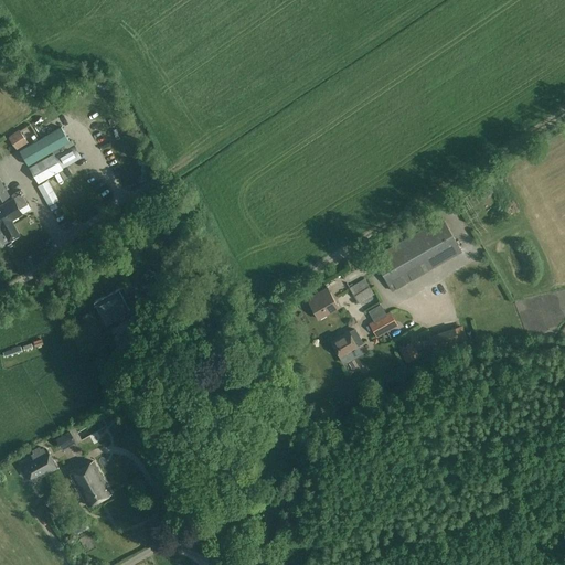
[(20,151),(29,166),(70,141),(61,127),(20,151)]
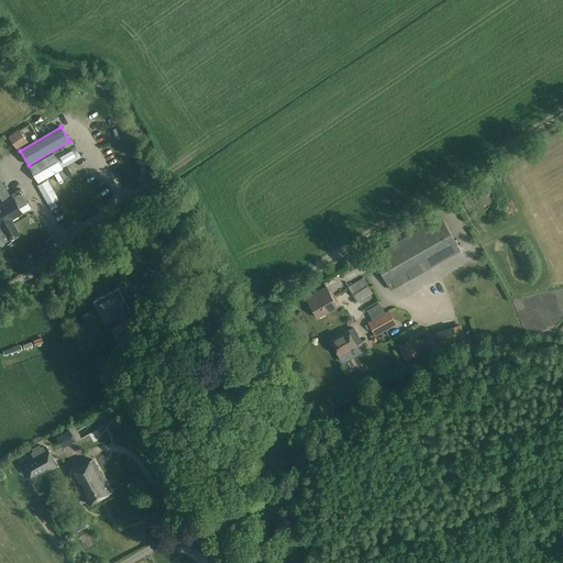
[(8,136),(17,150),(29,142),(20,129),(8,136)]
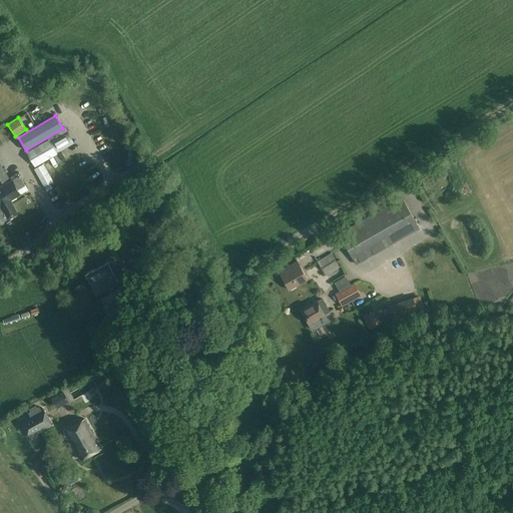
[(56,152),(73,142),(67,131),(50,140),(49,139),(26,152),(35,166),(57,153),(56,152)]
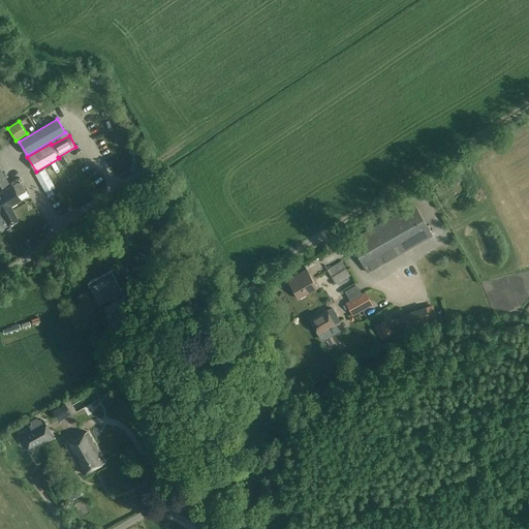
[(0,188),(9,183),(0,166),(0,188)]
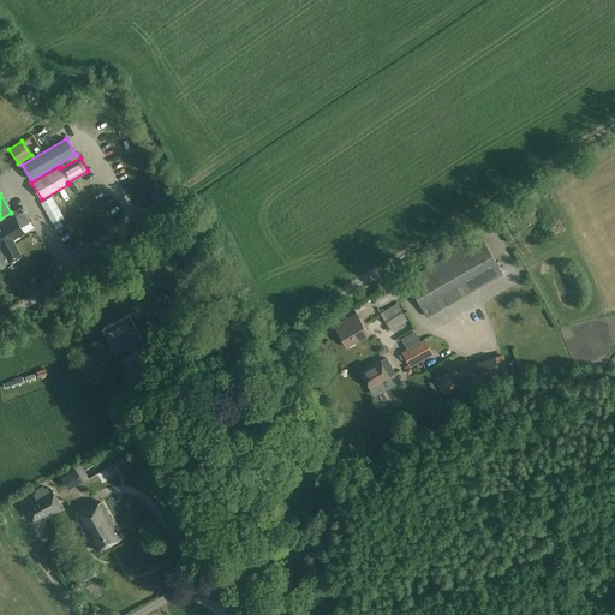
[(52,196),(41,202),(47,214),(58,208),(52,196)]
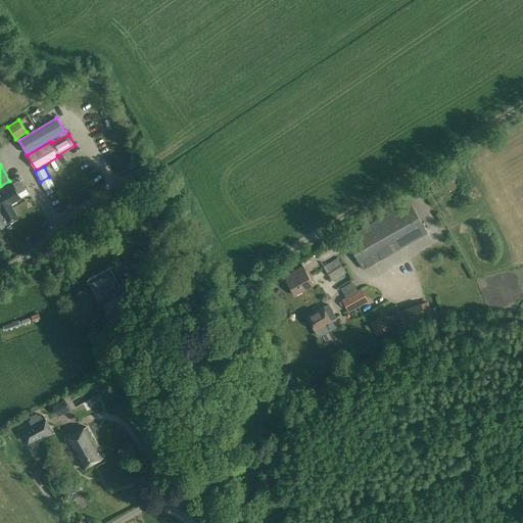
[(11,184),(0,190),(0,191),(3,196),(5,195),(10,203),(20,198),(17,193),(26,188),(18,176),(10,181),(11,184)]
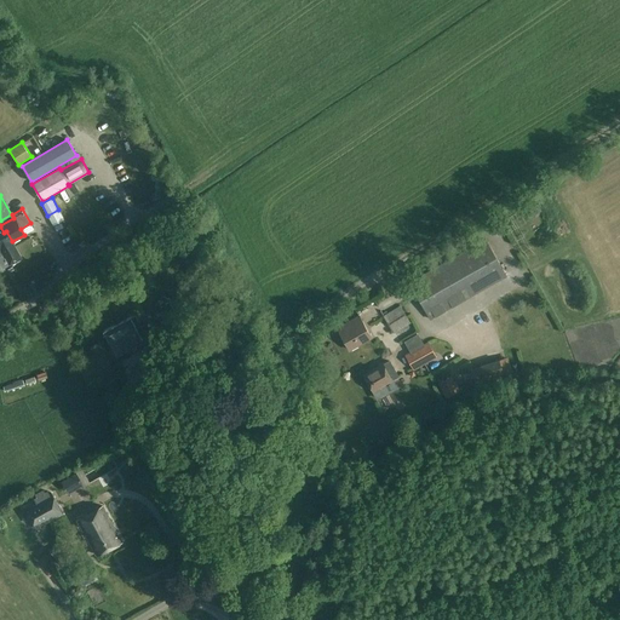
[(4,233),(0,227),(0,247),(0,248),(1,248),(10,263),(21,257),(12,241),(6,231),(4,233)]
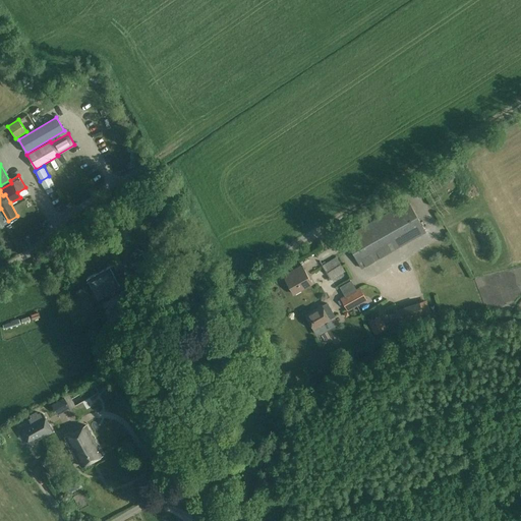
[(424,231),(407,199),(343,236),(361,268),(424,231)]
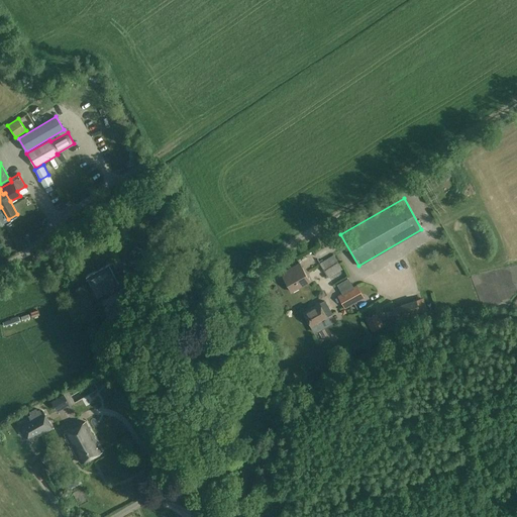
[(328,278),(341,269),(333,255),(319,264),(328,278)]
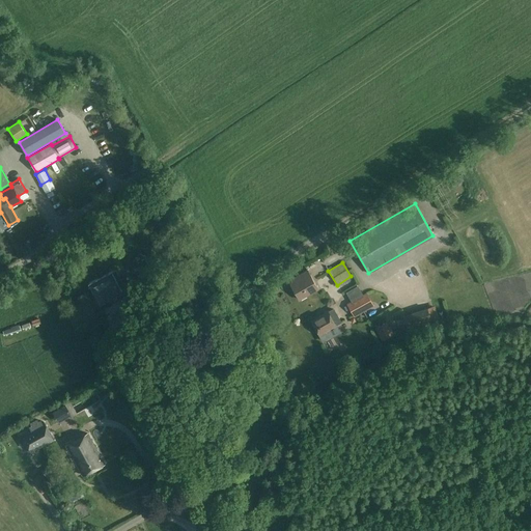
[(300,299),(317,288),(307,271),(297,277),(301,284),(294,288),(300,299)]
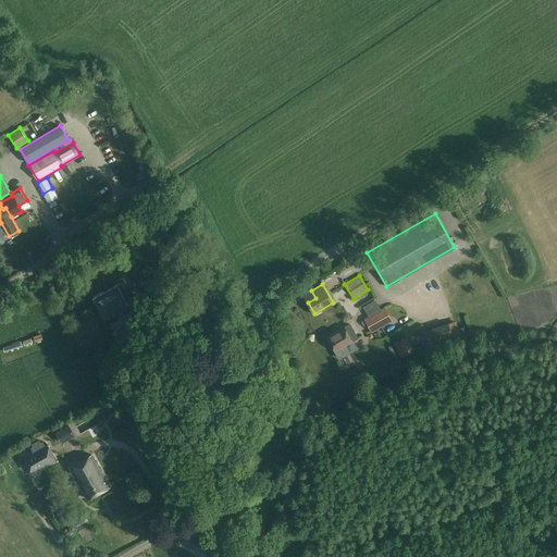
[(127,305),(116,285),(94,297),(104,317),(103,317),(104,319),(107,318),(107,317),(126,307),(127,307),(130,306),(128,304),(127,305)]
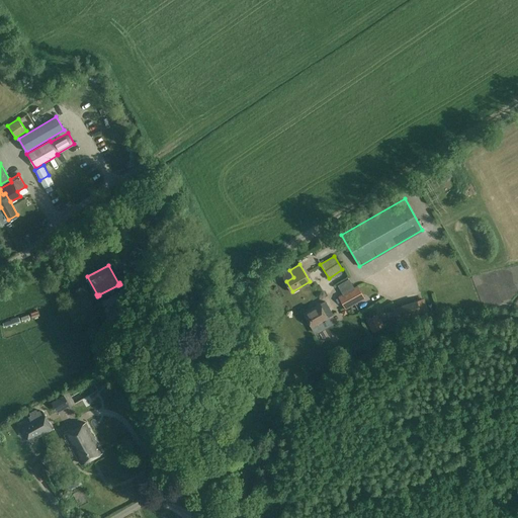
[(362,297),(356,285),(352,287),(351,285),(341,290),(342,293),(338,295),(344,308),(362,297)]
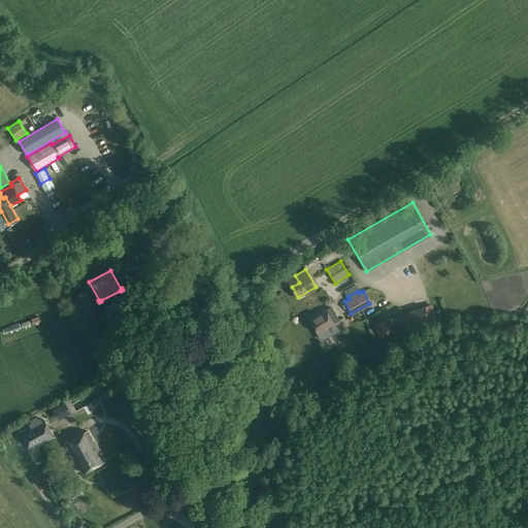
[(326,309),(309,319),(318,333),(318,332),(320,336),(328,331),(330,334),(337,330),(333,324),(334,324),(339,321),(332,306),(326,309)]
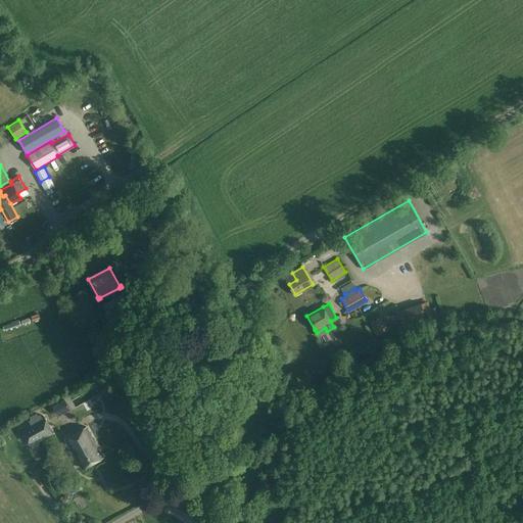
[(377,334),(386,328),(380,317),(370,323),(377,334)]
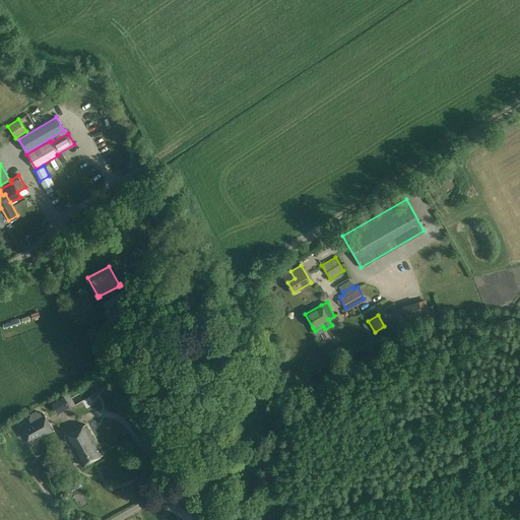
[(4,329),(20,323),(18,318),(10,321),(11,321),(2,324),(4,329)]
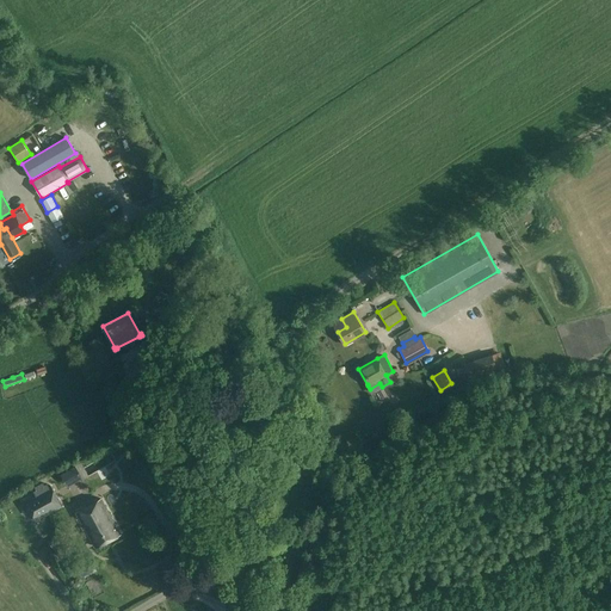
[(62,507),(50,485),(24,500),(36,522),(62,507)]
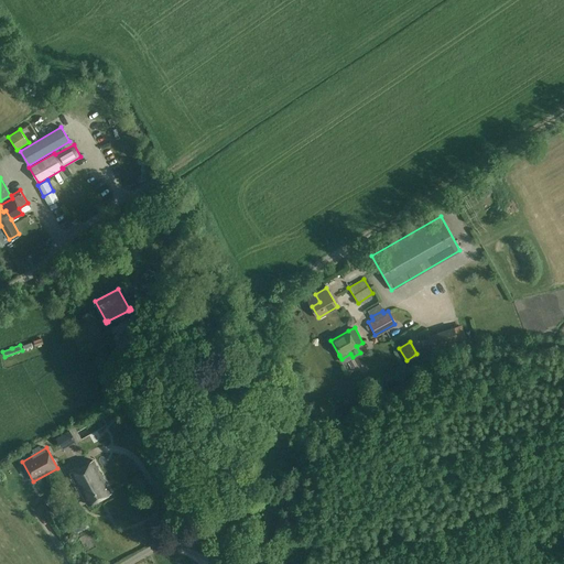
[(88,506),(111,492),(94,461),(71,474),(88,506)]
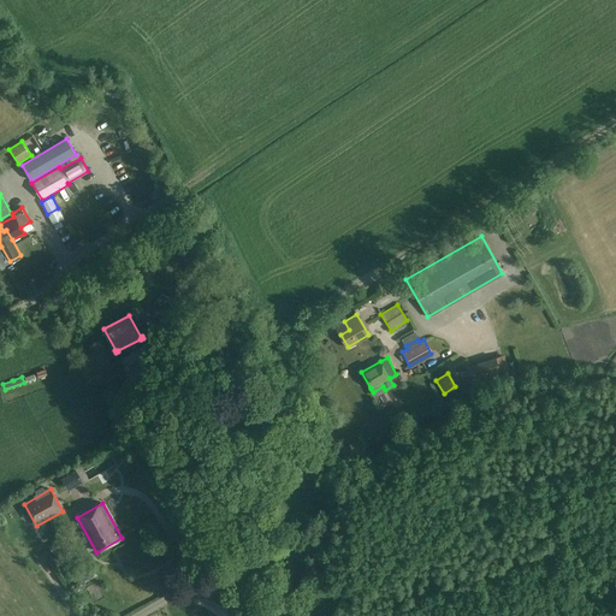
[(60,548),(57,542),(49,546),(53,552),(60,548)]
